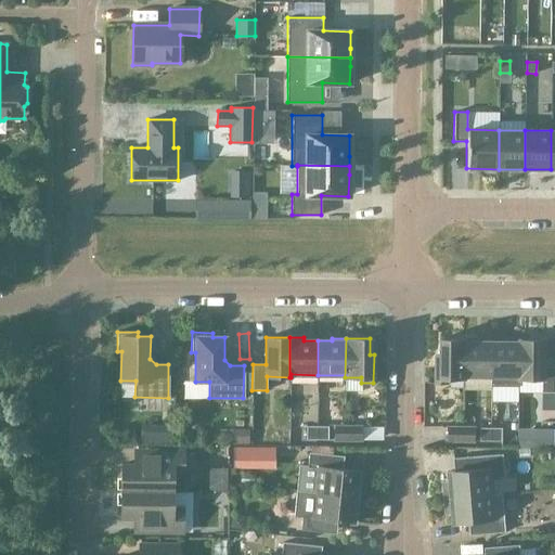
[(463,378),(463,339),(439,339),(439,356),(435,356),(434,383),(447,384),(447,378),(463,378)]
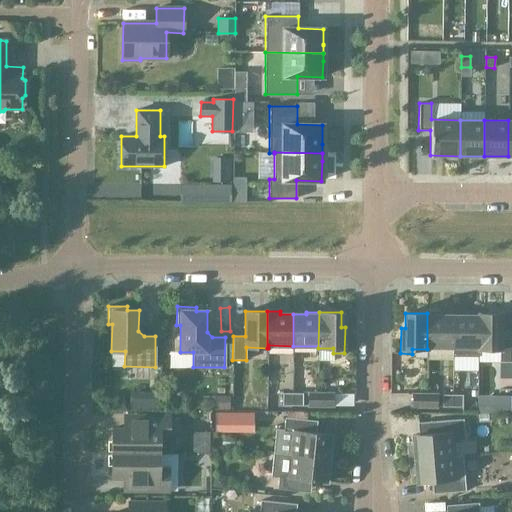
[(453,347),(453,315),(440,315),(440,313),(427,313),(427,349),(428,347),(453,347)]
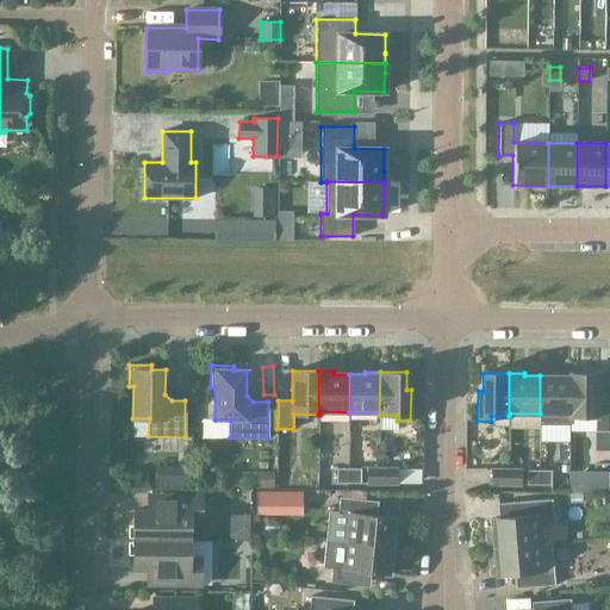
[(540,414),(539,424),(571,424),(571,417),(570,417),(571,373),(555,373),(555,375),(540,375),(540,414)]
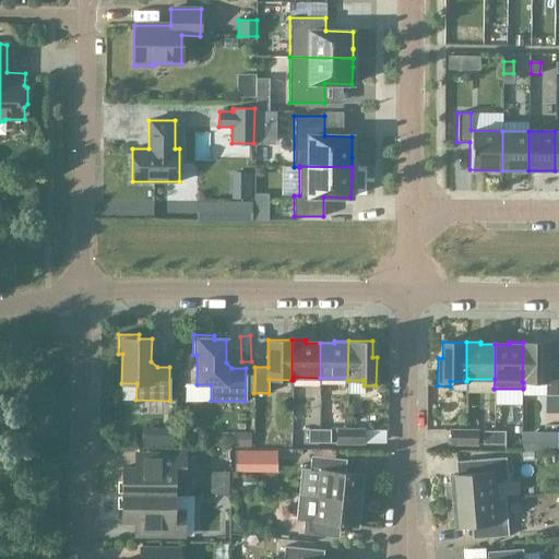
[(545,395),(558,395),(558,369),(547,369),(547,342),(523,342),(522,382),(523,382),(545,382),(545,395)]
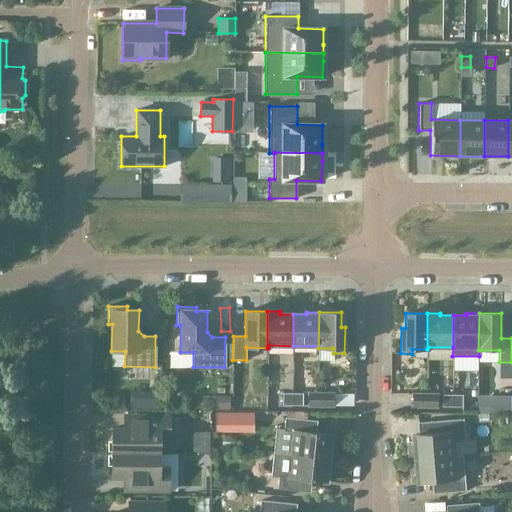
[(292,405),(292,393),(282,393),(282,405),(292,405)]
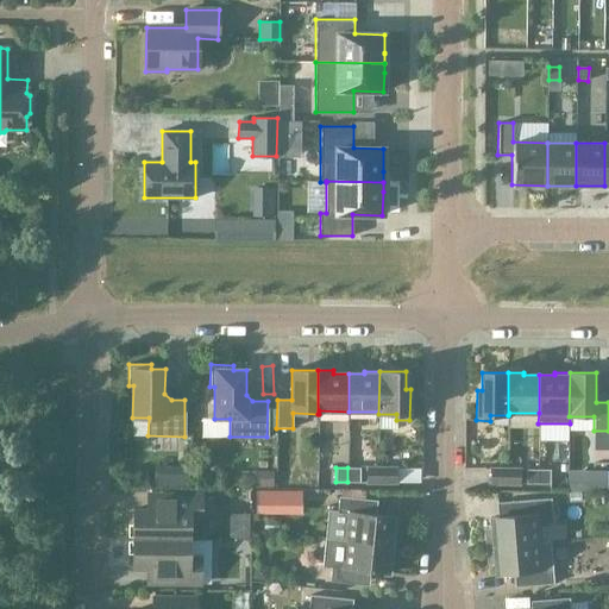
[(347,482),(359,483),(359,468),(347,468),(347,482)]
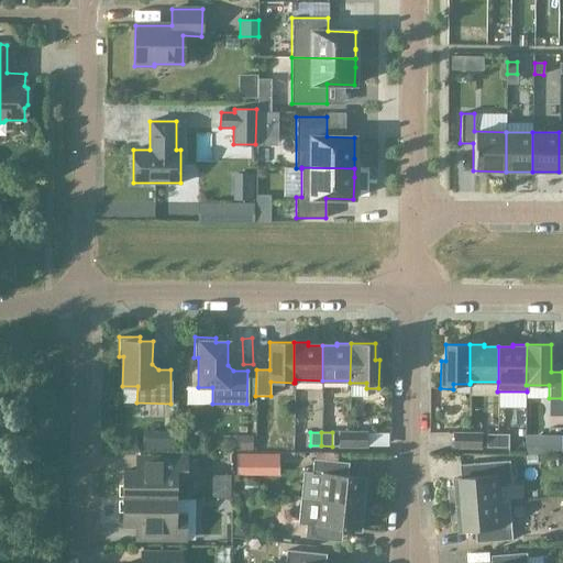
[(339,446),(365,446),(365,432),(339,432),(339,446)]
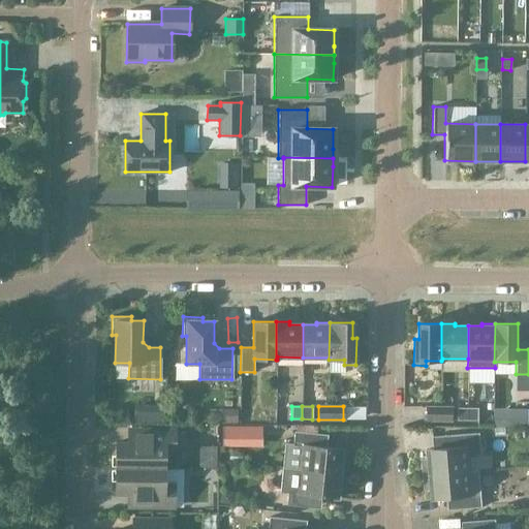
[(426,421),(450,421),(450,407),(426,407),(426,421)]
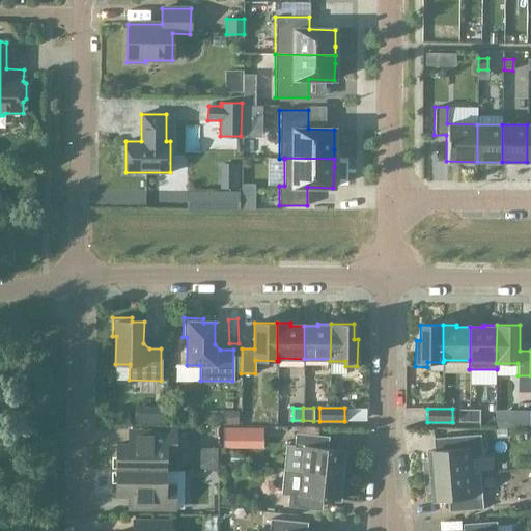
[(469,422),(469,410),(458,409),(458,422),(469,422)]
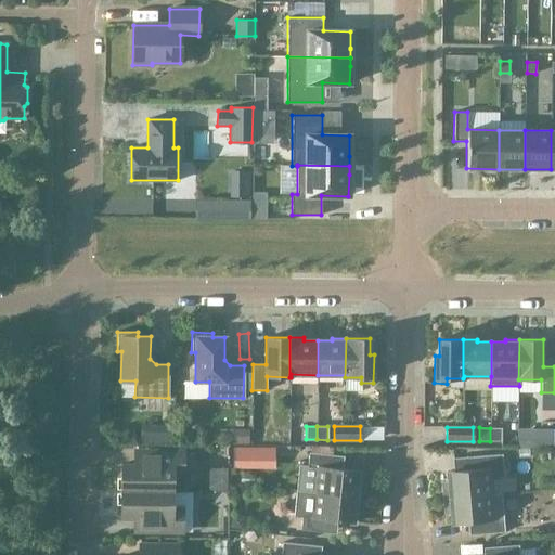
[(490,441),(501,441),(501,428),(490,428),(490,441)]
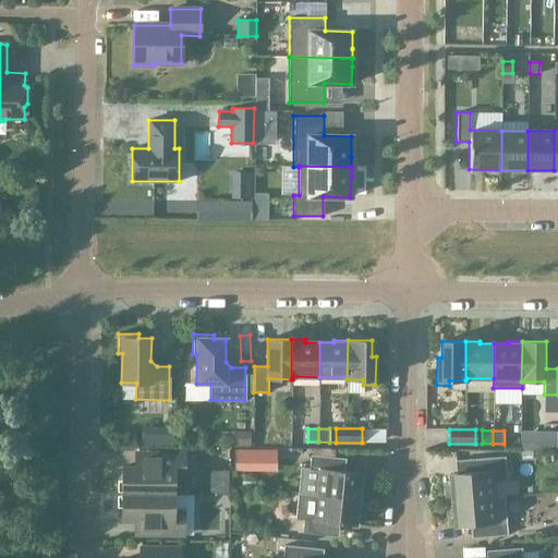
[(184,475),(184,453),(135,452),(134,466),(121,466),(121,494),(173,494),(173,495),(187,495),(187,475),(184,475)]
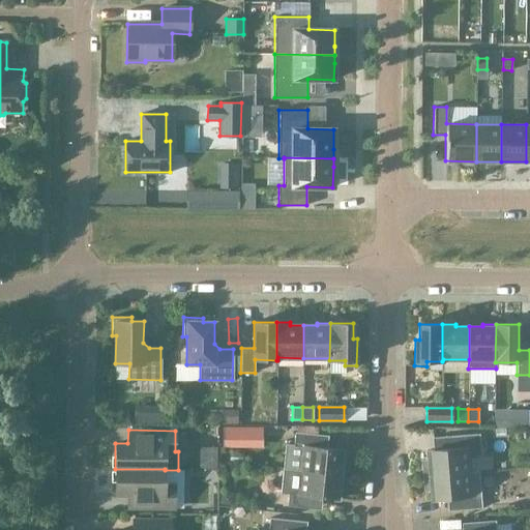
[(211,452),(211,432),(179,433),(180,453),(211,452)]
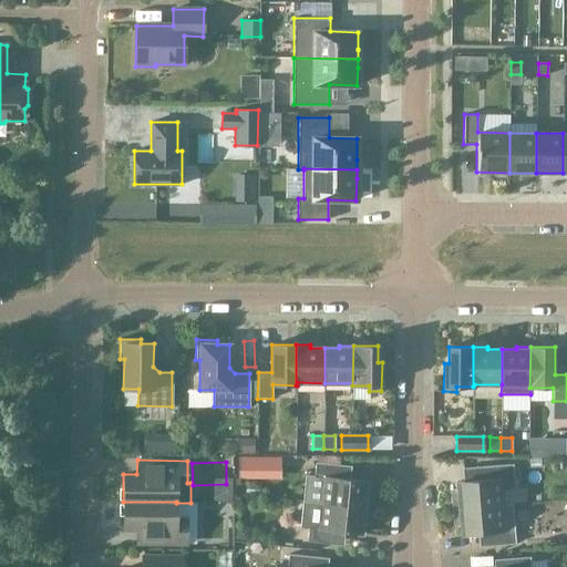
[(313,476),(305,475),(302,502),(320,504),(320,503),(370,508),(371,493),(367,492),(368,481),(340,478),(341,465),(315,462),(313,476)]
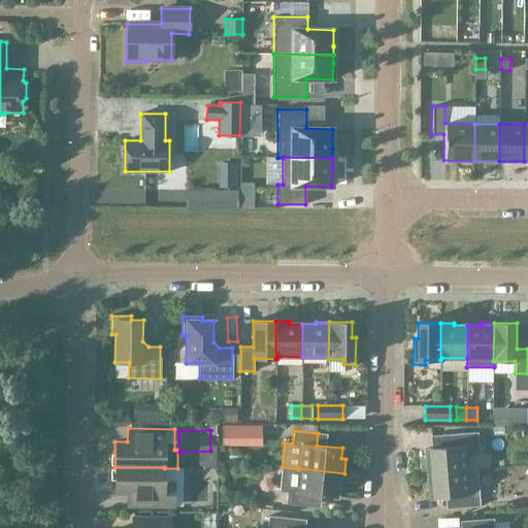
[(422,473),(468,470),(467,456),(480,455),(477,432),(449,434),(450,447),(425,449),(426,459),(421,460),(422,473)]
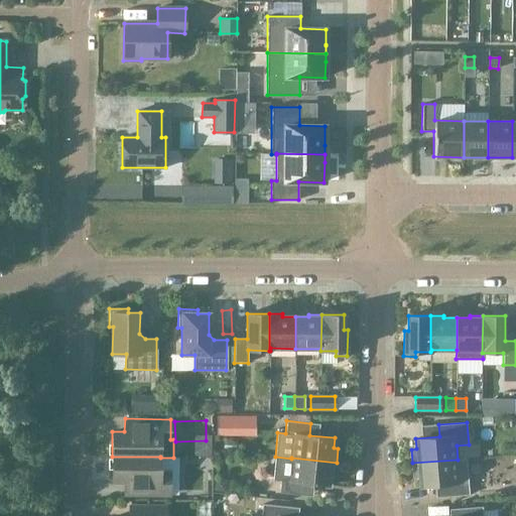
[(160,472),(160,458),(160,457),(112,457),(112,481),(124,481),(124,494),(169,495),(170,473),(160,472)]
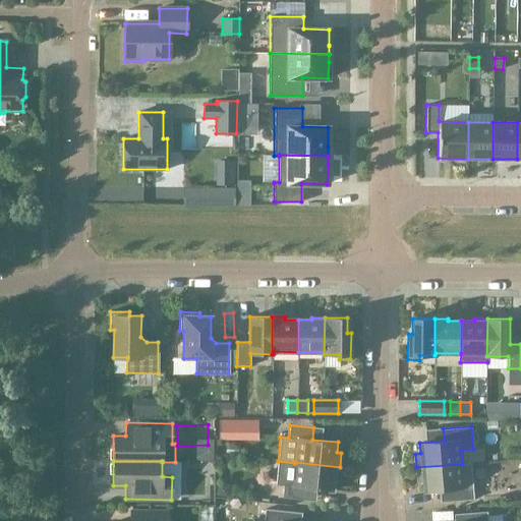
[(338,481),(340,467),(294,462),(294,463),(278,461),(276,483),(283,484),(282,498),(306,501),(307,488),(333,490),(334,480),(338,481)]
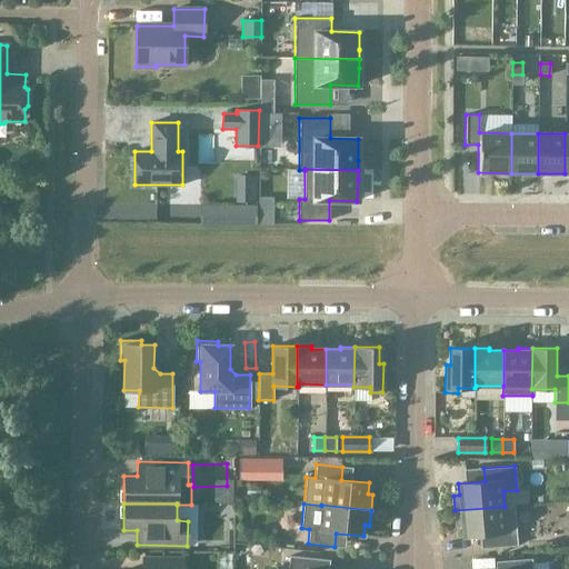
[(505,507),(455,510),(456,526),(461,526),(462,537),(489,535),(490,548),(517,546),(516,530),(507,531),(505,507)]
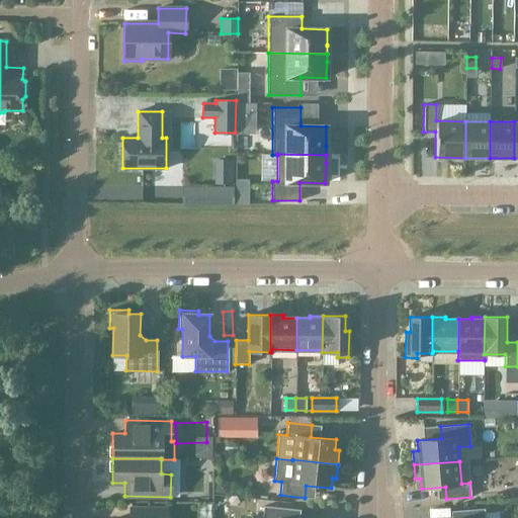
[(289,517),(291,509),(263,506),(261,517),(289,517)]
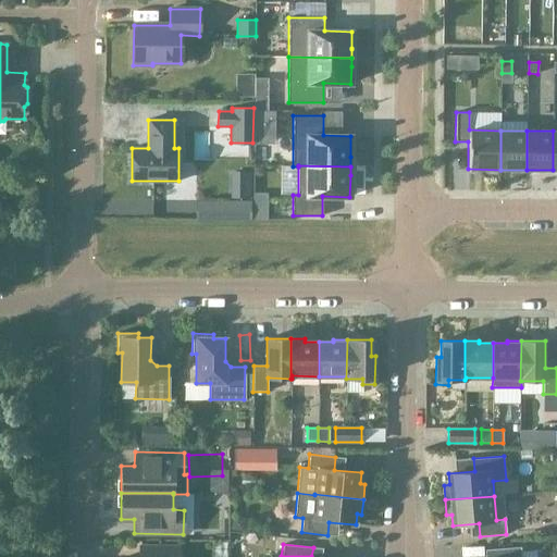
[(178,556),(180,546),(139,546),(139,556),(178,556)]
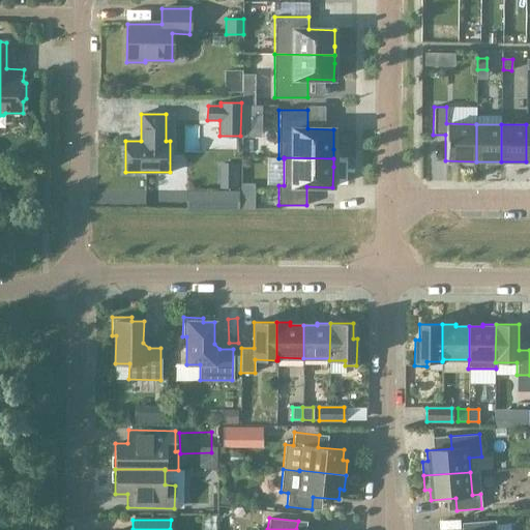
[(496,529),(496,521),(471,523),(471,529),(496,529)]
